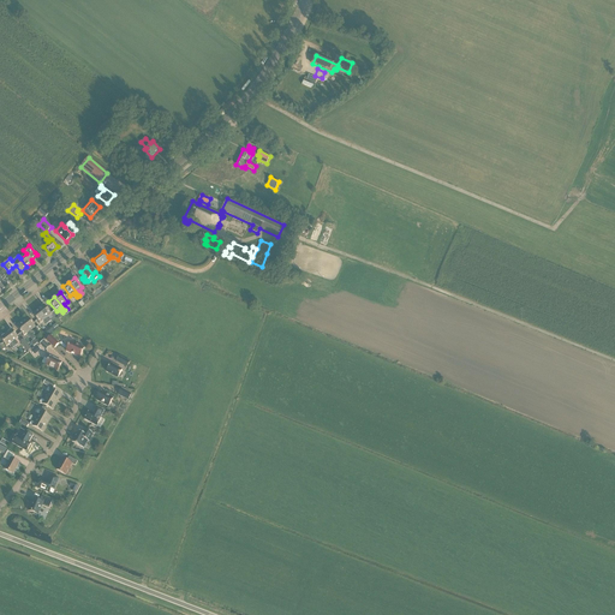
[(52,315),(45,305),(39,309),(49,323),(52,321),(49,318),(48,320),(47,318),(48,317),(52,315)]
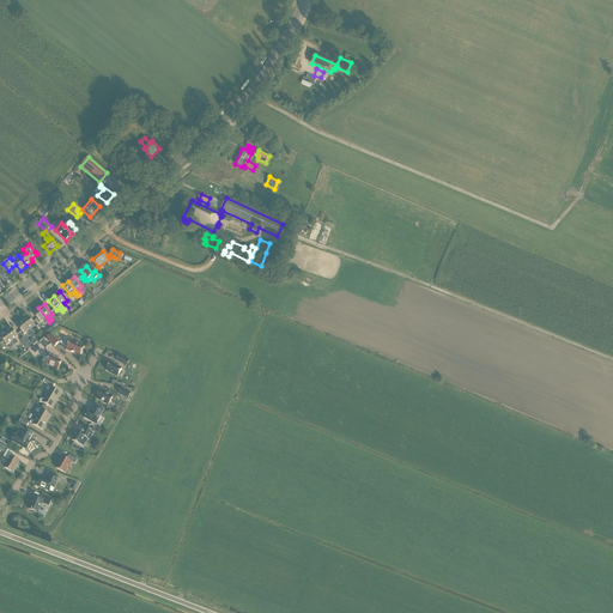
[(38,308),(32,313),(40,322),(43,320),(44,320),(46,321),(44,321),(47,323),(49,322),(38,308)]
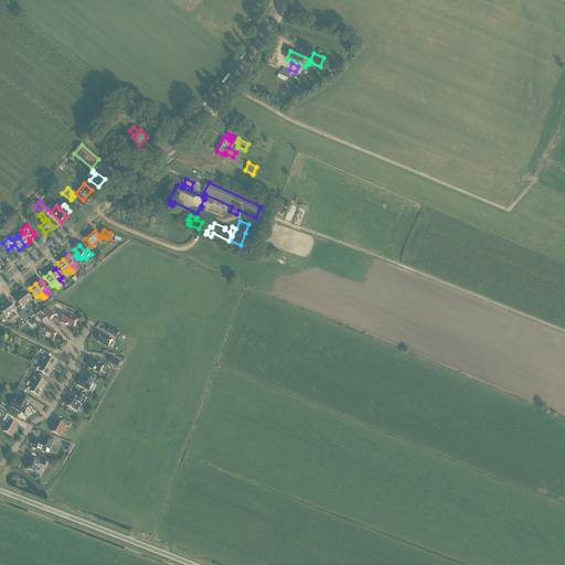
[(33,300),(25,291),(21,296),(30,308),(32,307),(31,304),(30,305),(29,304),(33,300)]
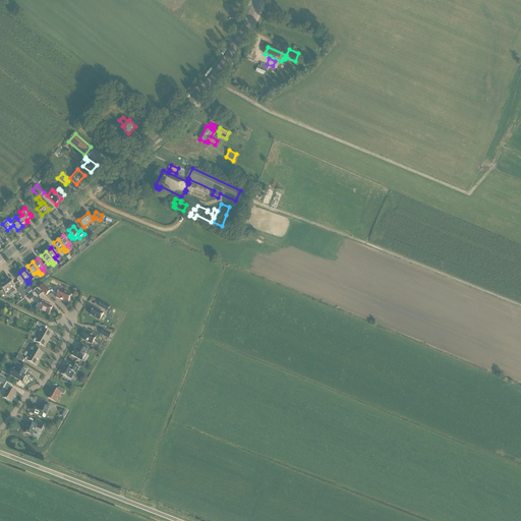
[(23,282),(25,286),(27,284),(19,273),(14,277),(20,285),(23,282)]
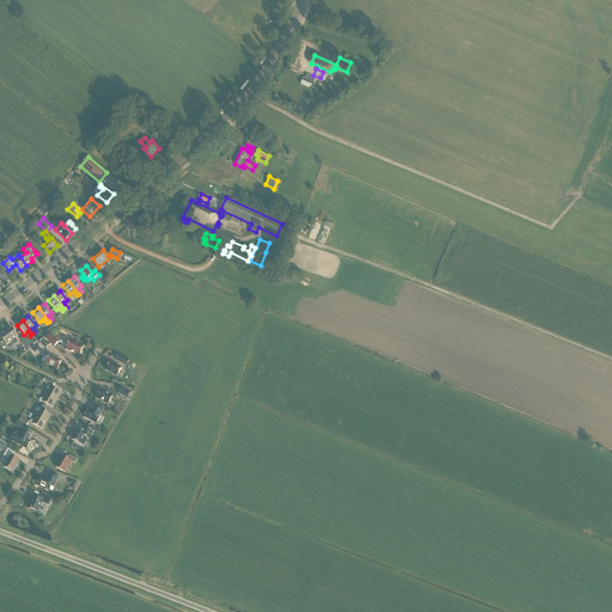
[(12,328),(6,334),(16,344),(18,343),(14,340),(18,336),(12,328)]
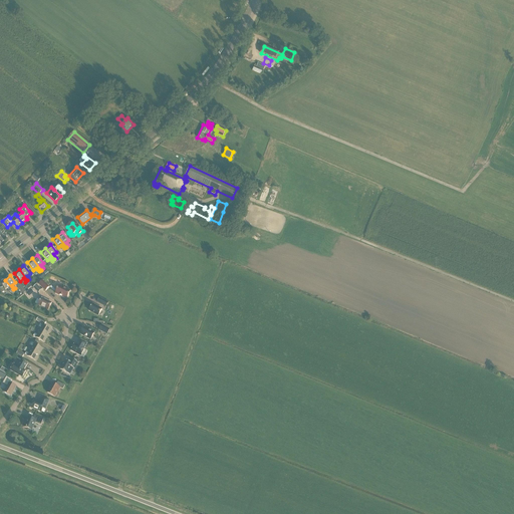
[(9,287),(11,291),(12,289),(13,289),(5,280),(0,283),(5,290),(9,287)]
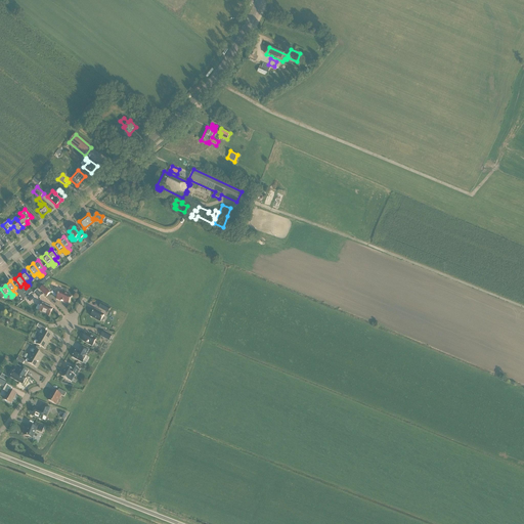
[(39,290),(46,297),(51,293),(44,286),(39,290)]
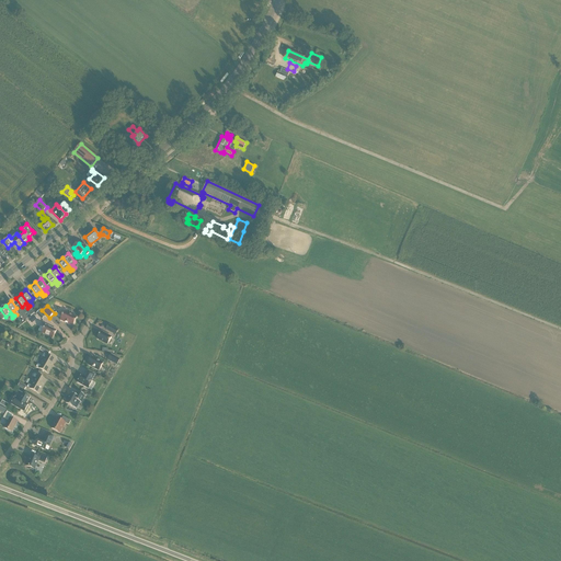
[(19,312),(25,321),(29,319),(22,309),(19,312)]
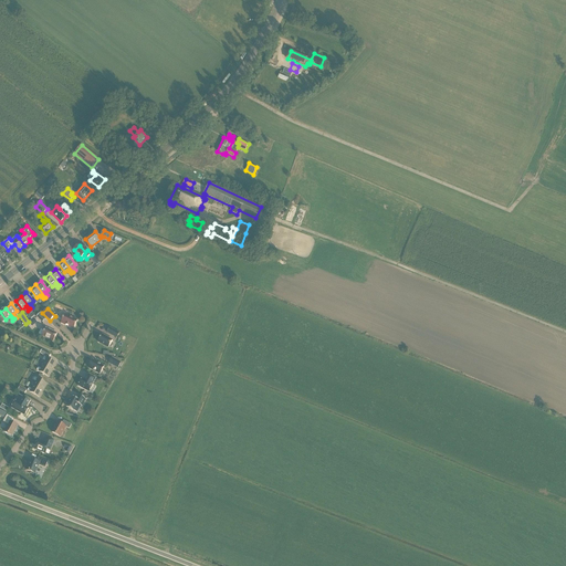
[(37,316),(43,323),(46,320),(40,313),(37,316)]
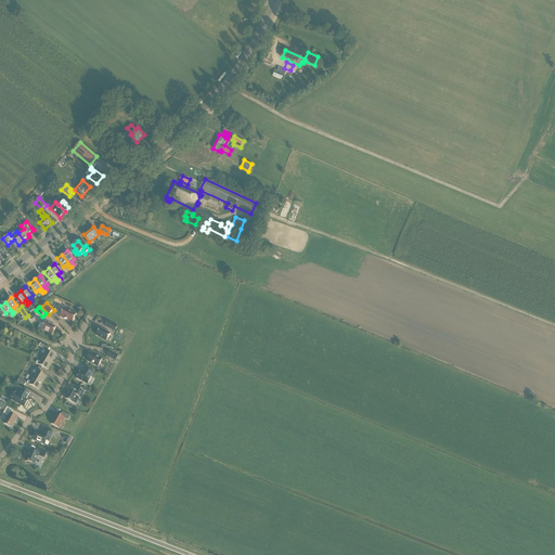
[(60,318),(65,320),(67,320),(67,321),(72,323),(76,314),(64,308),(60,318)]
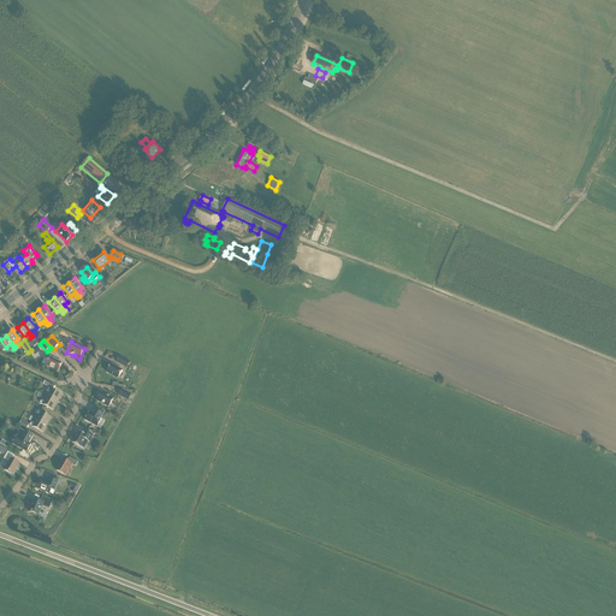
[(130,362),(119,356),(117,362),(128,368),(130,362)]
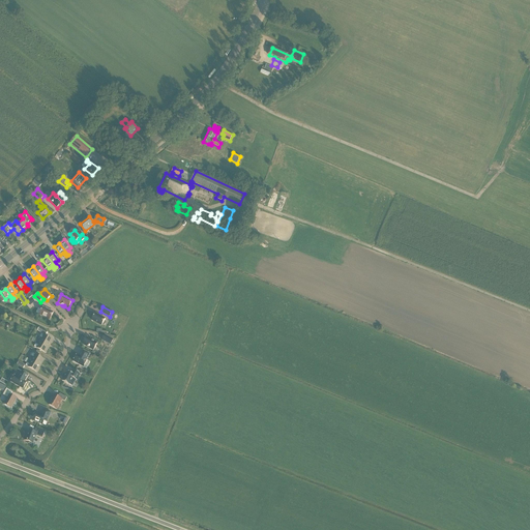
[(39,315),(50,320),(54,313),(42,307),(39,315)]
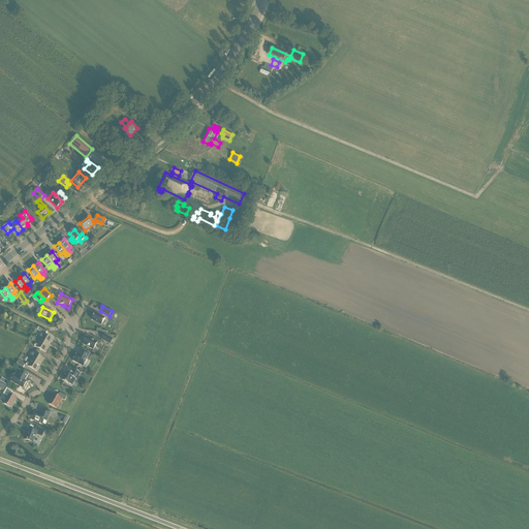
[(101,324),(105,318),(95,313),(92,319),(101,324)]
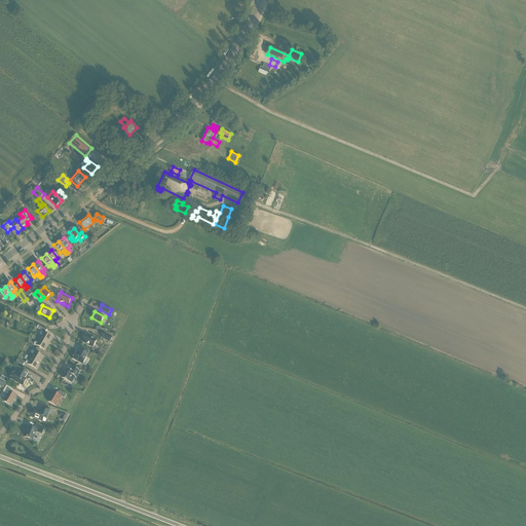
[(40,335),(42,336),(40,339),(49,344),(52,338),(43,333),(41,332),(40,335)]
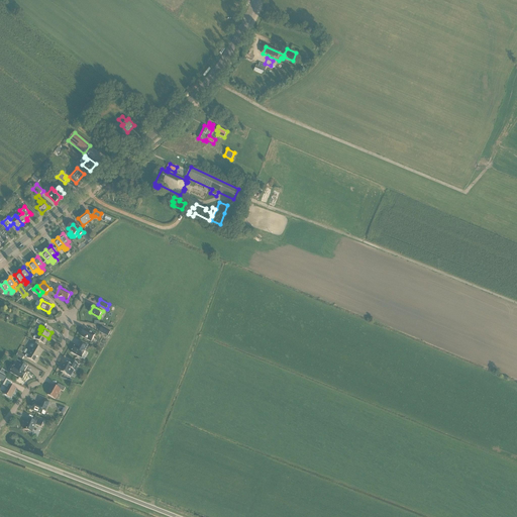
[(108,336),(111,331),(102,326),(99,331),(108,336)]
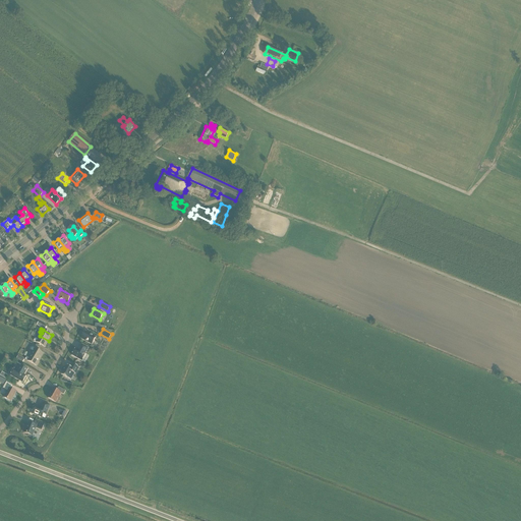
[(85,331),(81,339),(92,345),(97,337),(85,331)]
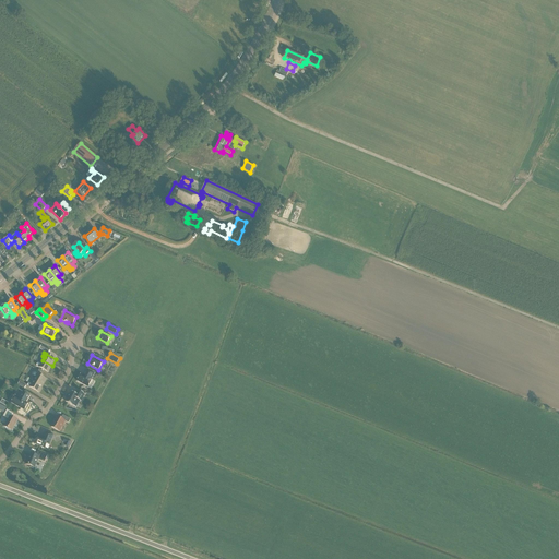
[(43,360),(40,365),(38,363),(36,366),(38,367),(48,372),(52,366),(43,360)]
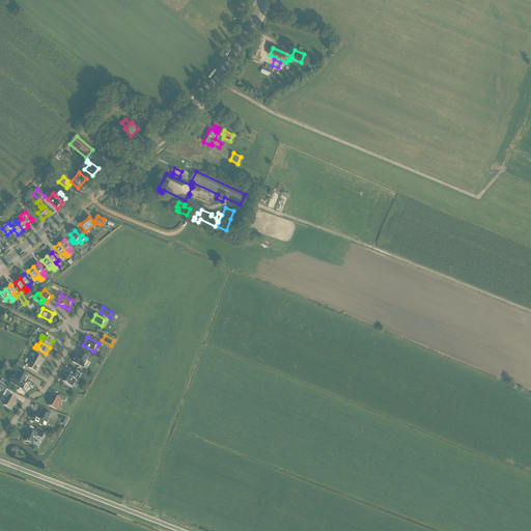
[(83,351),(80,357),(78,355),(74,362),(84,368),(88,361),(87,361),(90,355),(83,351)]
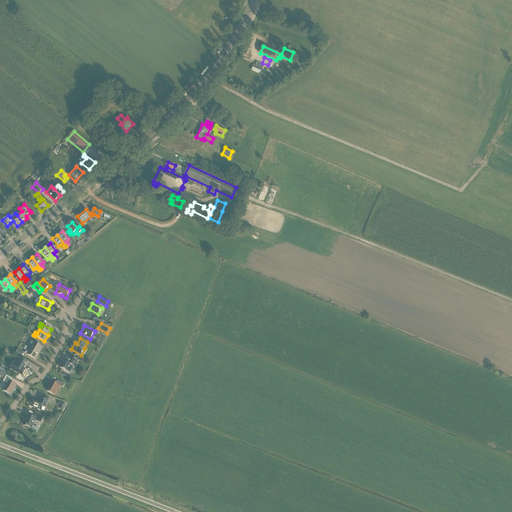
[(30,344),(33,345),(31,349),(39,354),(43,348),(34,343),(32,342),(30,344)]
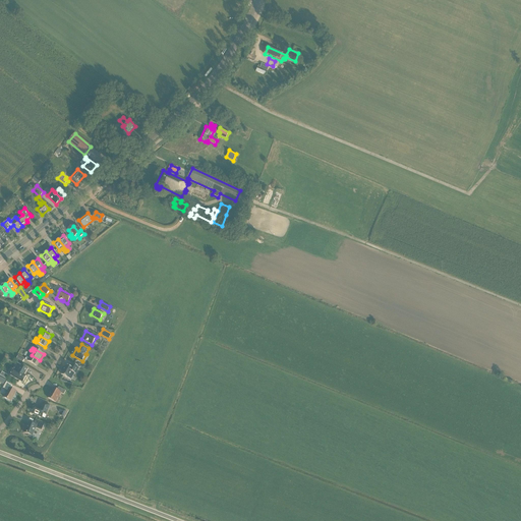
[(40,360),(32,355),(30,358),(26,357),(25,359),(27,361),(37,366),(40,360)]
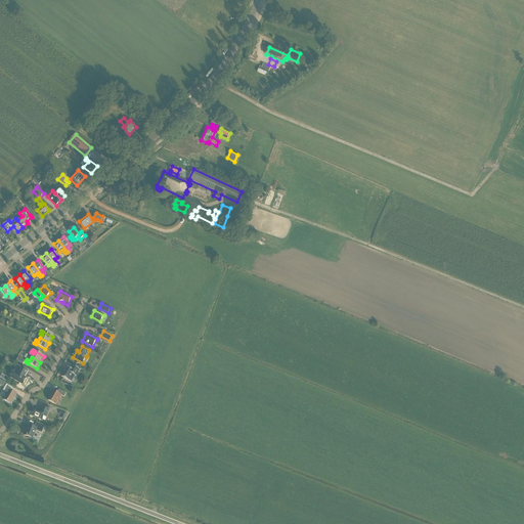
[(69,381),(73,374),(76,376),(80,369),(73,365),(72,369),(67,367),(61,377),(69,381)]
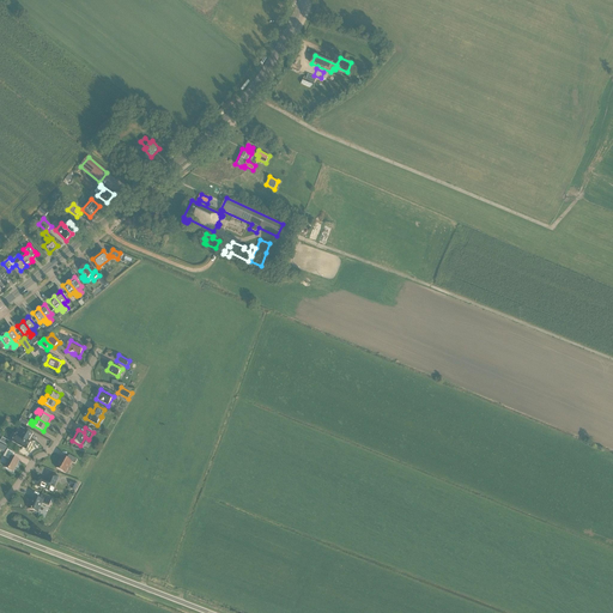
[(25,430),(22,437),(20,436),(16,444),(28,450),(31,443),(29,441),(32,434),(25,430)]
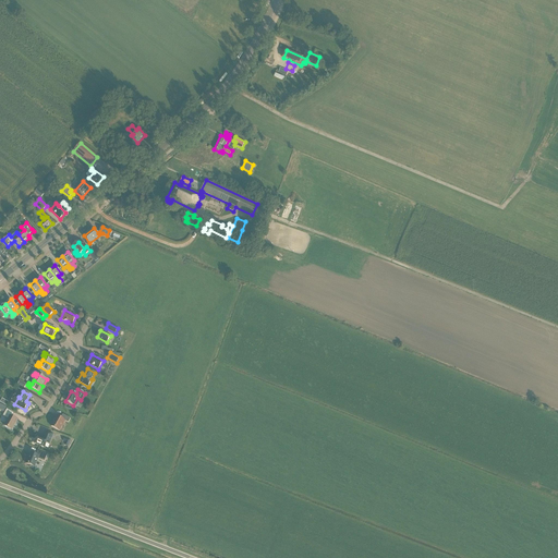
[(11,416),(13,413),(8,410),(3,415),(9,419),(4,426),(12,431),(17,420),(11,416)]
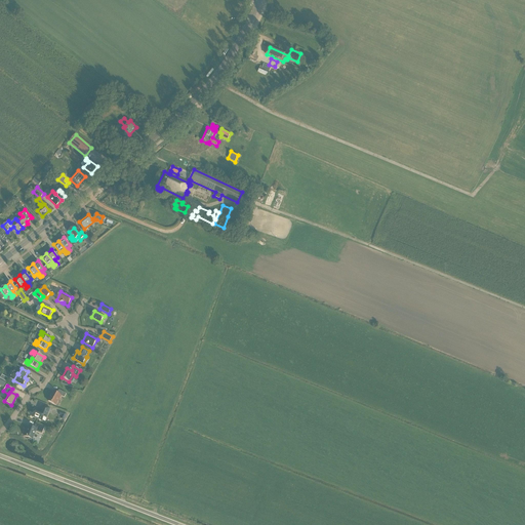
[(48,401),(55,405),(61,396),(65,398),(67,394),(59,390),(57,394),(53,392),(48,401)]
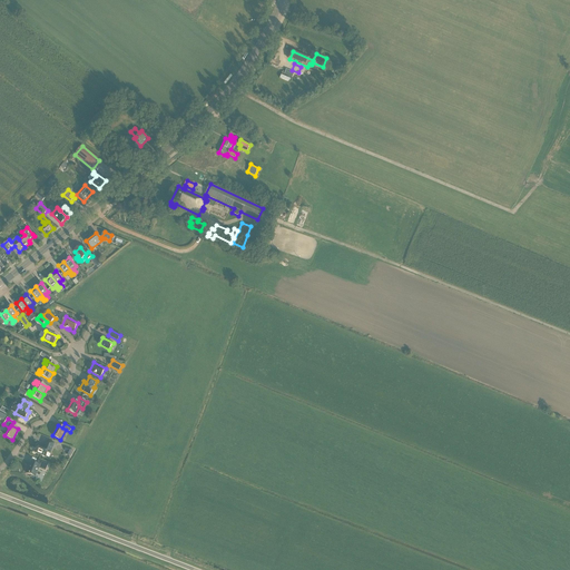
[(45,446),(38,444),(37,448),(36,448),(35,451),(36,451),(35,452),(46,458),(48,452),(50,453),(55,443),(47,441),(45,446)]
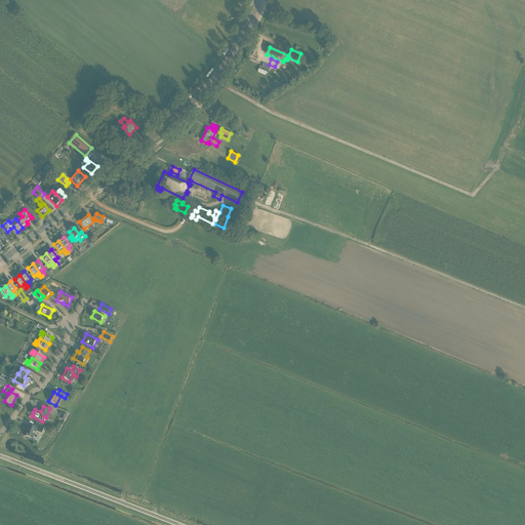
[(36,425),(34,428),(29,426),(25,437),(29,438),(29,439),(32,440),(32,439),(33,440),(36,432),(42,434),(44,428),(36,425)]
